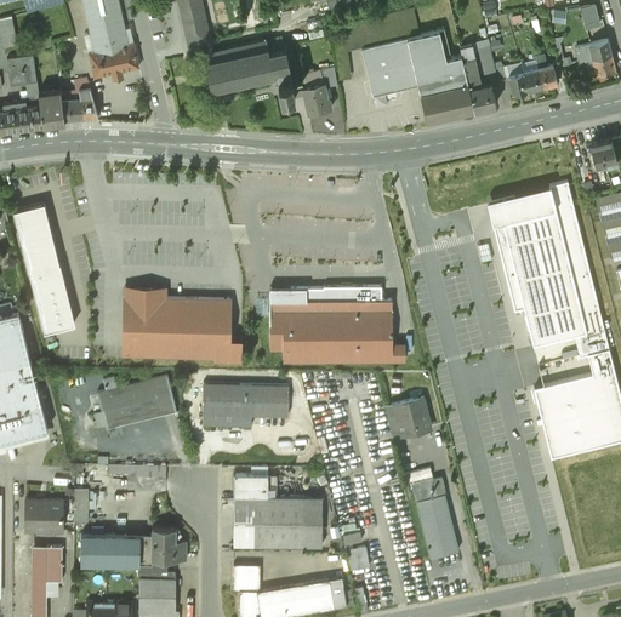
[(63,0),(35,0),(24,3),(27,15),(64,5),(63,0)]
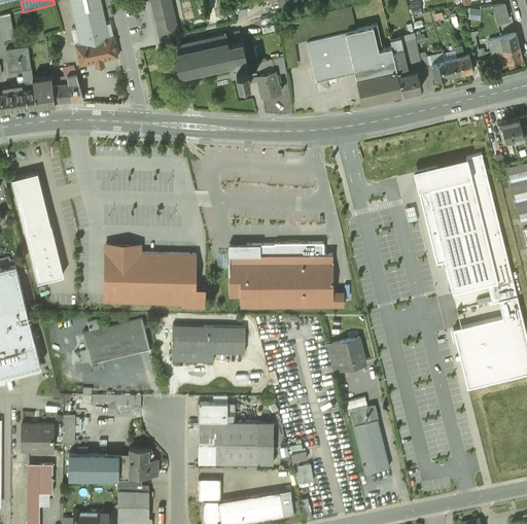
[(99,0),(69,0),(80,45),(108,39),(99,0)]
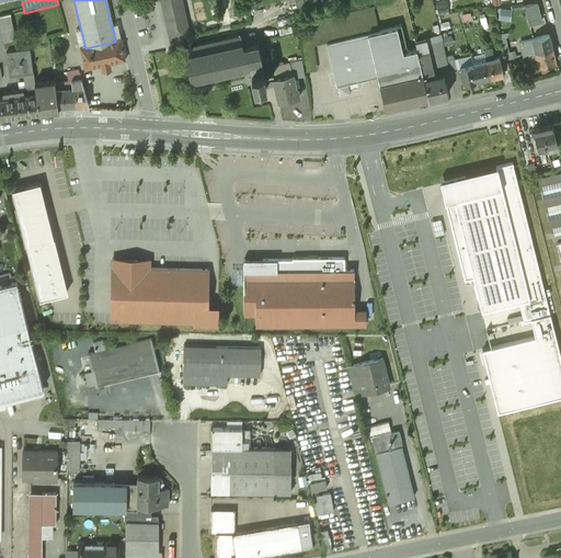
[(160,0),(170,43),(189,38),(180,0),(160,0)]
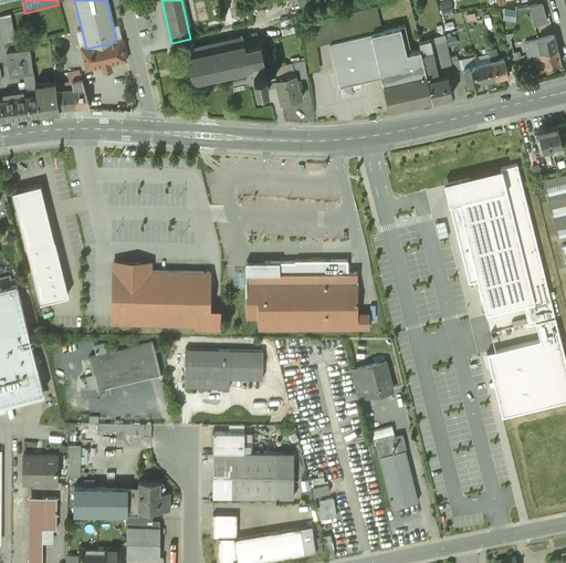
[(283,0),(284,3),(289,2),(289,4),(297,2),(300,11),(307,10),(304,0),(283,0)]
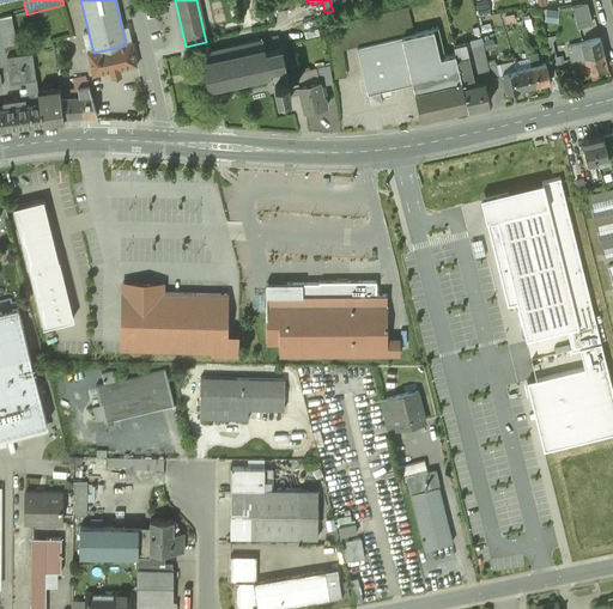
[(587,7),(572,11),(578,30),(592,25),(587,7)]
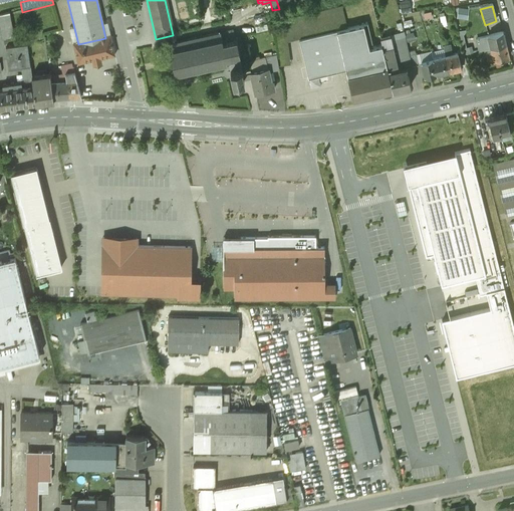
[(341,8),(283,22),(285,31),(276,32),(281,68),(290,67),(287,45),(299,42),(347,30),(341,8)]
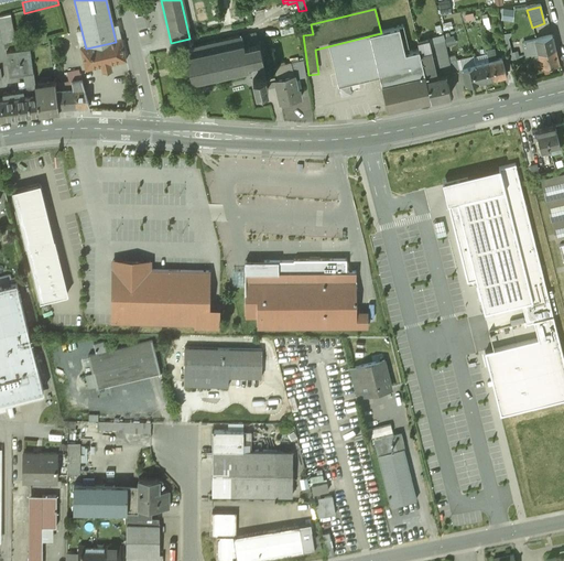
[(15,43),(10,18),(0,19),(0,33),(2,46),(15,43)]
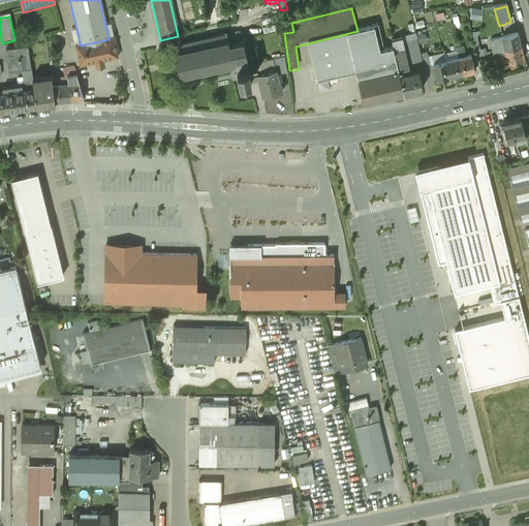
[(272,19),(260,22),(262,28),(274,25),(272,19)]
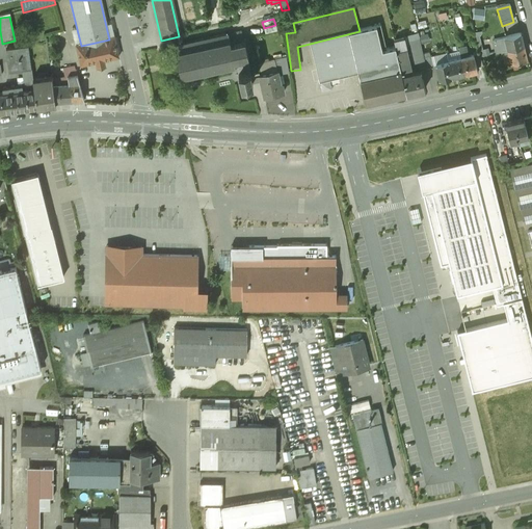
[(360,31),(310,44),(319,84),(358,75),(366,106),(406,96),(397,53),(395,49),(387,51),(380,26),(360,31)]
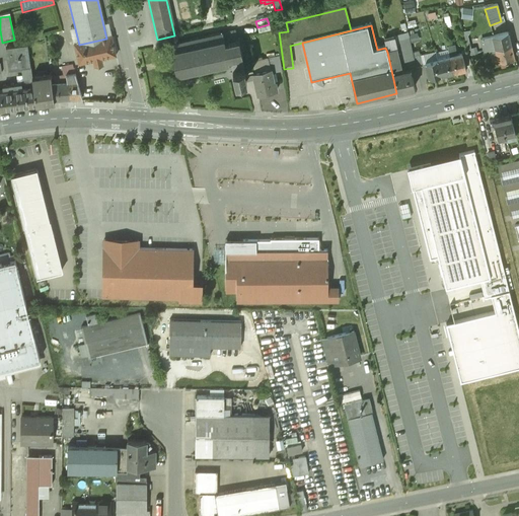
[(269,26),(257,29),(258,35),(271,32),(269,26)]
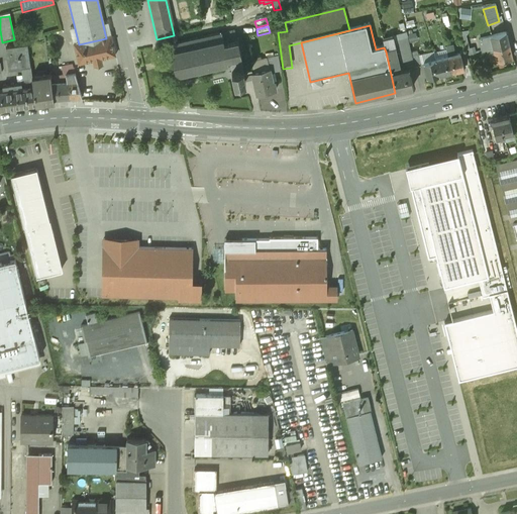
[(221,34),(169,46),(177,83),(187,81),(185,75),(230,65),(234,83),(244,81),(240,59),(241,59),(237,42),(224,45),(221,34)]
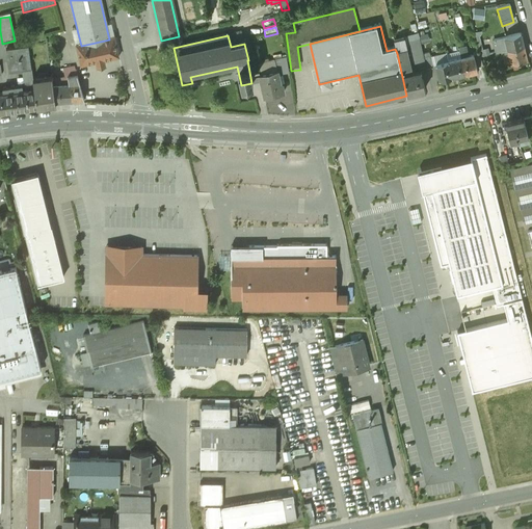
[(521,35),(505,40),(494,43),(497,55),(501,54),(524,48),(521,35)]
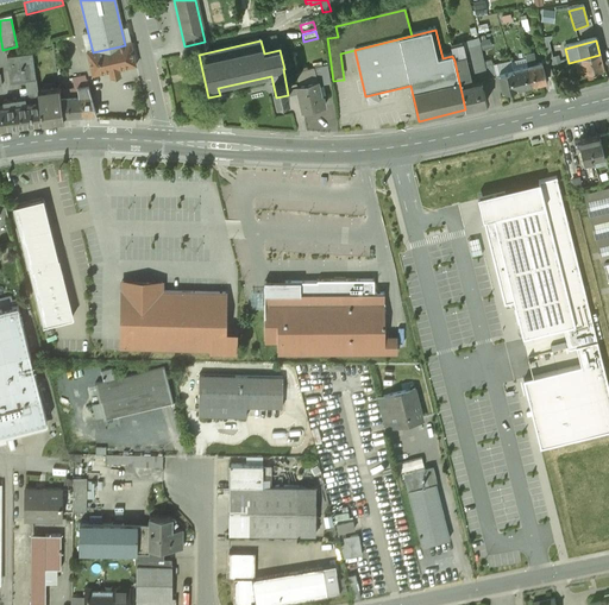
[(93,52),(87,54),(93,79),(136,68),(131,44),(125,45),(93,52)]
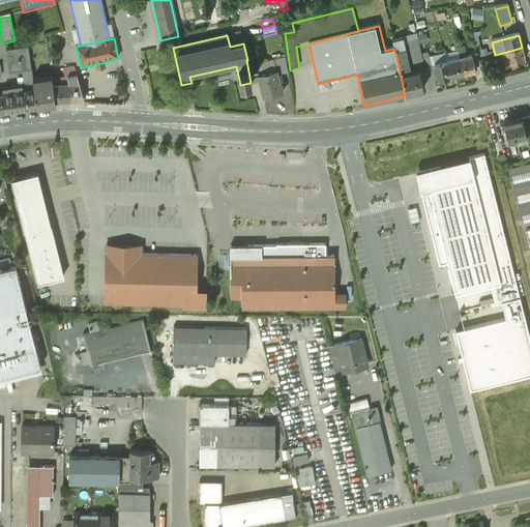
[(404,44),(403,40),(393,42),(395,53),(405,95),(406,96),(424,91),(423,91),(419,72),(419,71),(411,75),(404,44)]
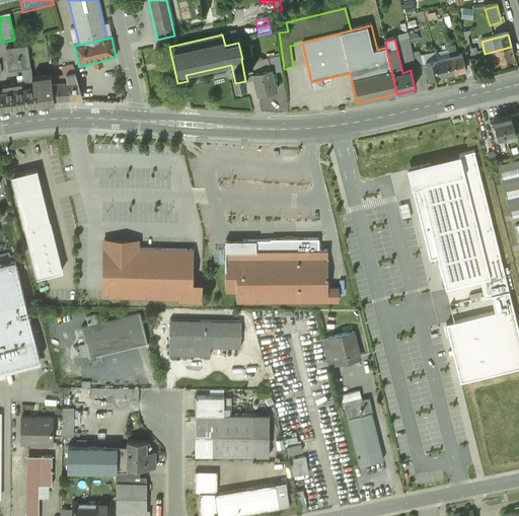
[(409,40),(395,43),(402,73),(411,70),(411,71),(416,70),(409,40)]
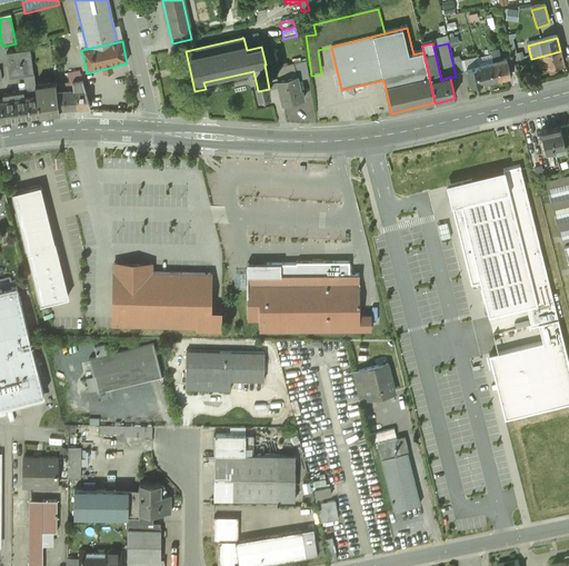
[(500,62),(498,51),(491,53),(492,65),(497,81),(510,78),(507,61),(500,62)]
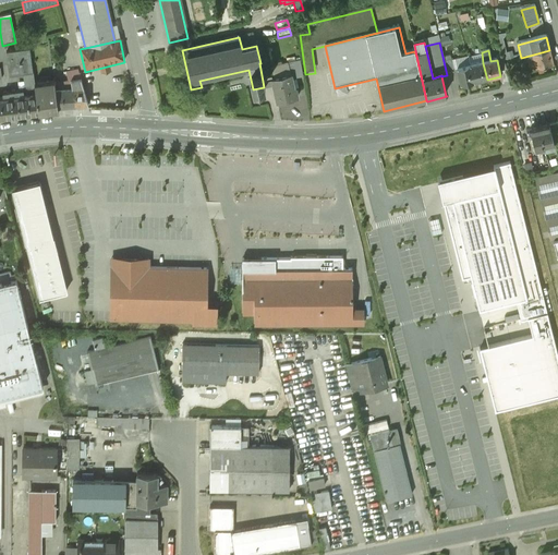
[(549,50),(525,57),(528,63),(534,61),(536,68),(553,64),(549,50)]
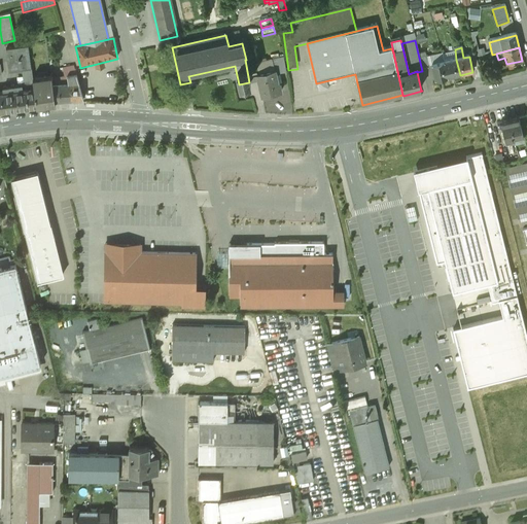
[(28,48),(5,51),(8,74),(24,72),(31,71),(28,48)]
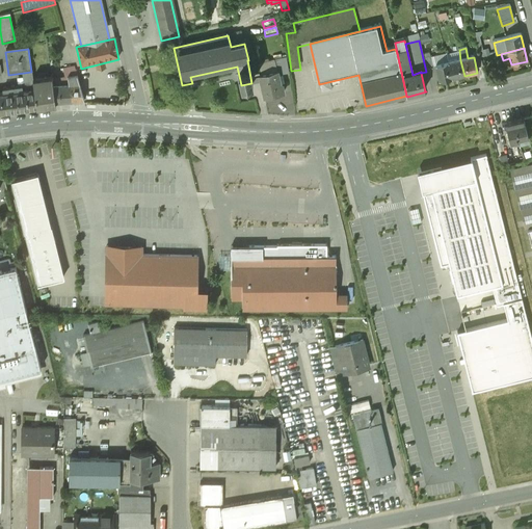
[(286,59),(274,62),(277,73),(277,76),(289,74),(286,59)]
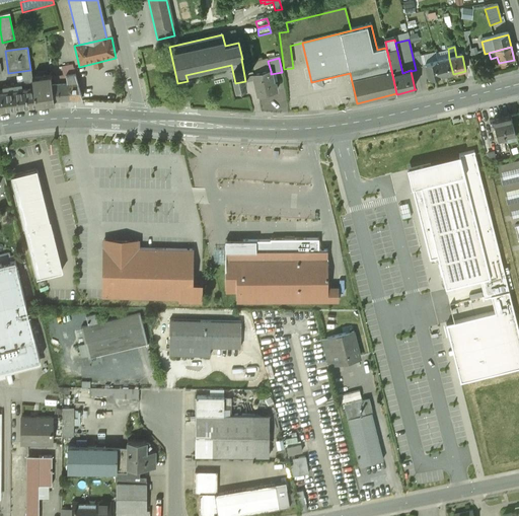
[(449,59),(437,62),(441,77),(453,74),(449,59)]
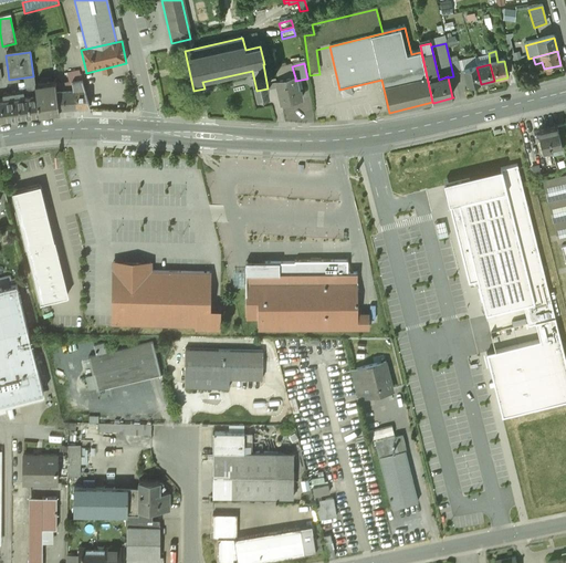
[(477,68),(463,71),(468,87),(481,84),(477,68)]
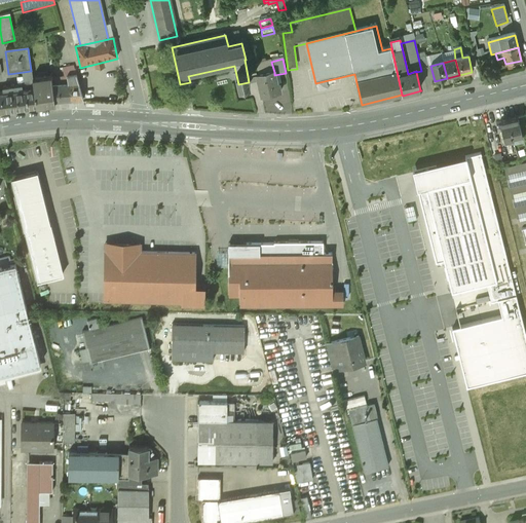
[(73,68),(63,70),(65,79),(67,79),(67,78),(76,77),(73,68)]
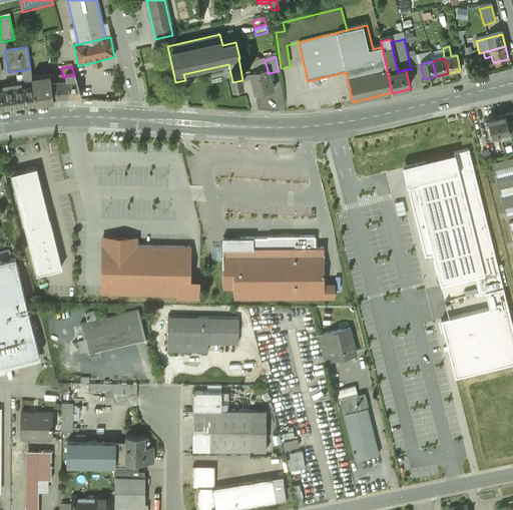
[(30,69),(23,70),(23,72),(22,73),(24,88),(32,87),(31,78),(30,69)]
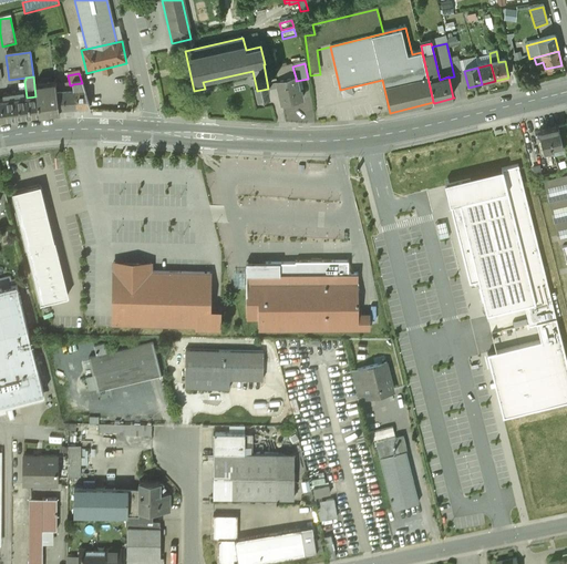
[(296,78),(277,81),(282,105),(302,101),(300,91),(299,92),(296,81),(296,78)]
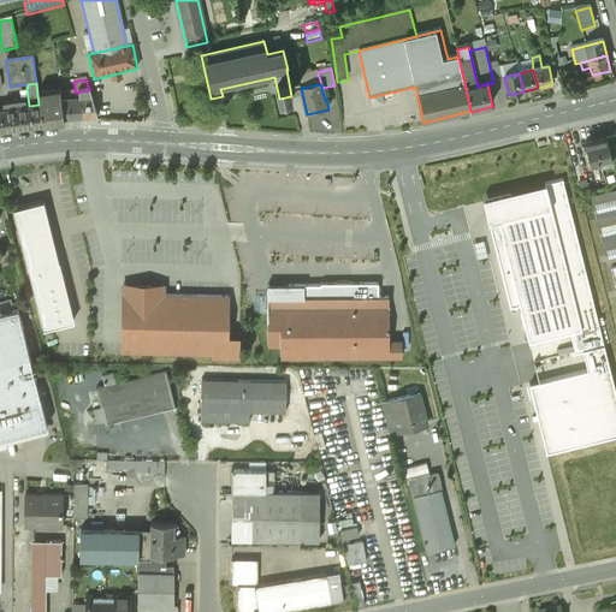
[(89,90),(78,91),(78,93),(80,101),(92,100),(89,90)]
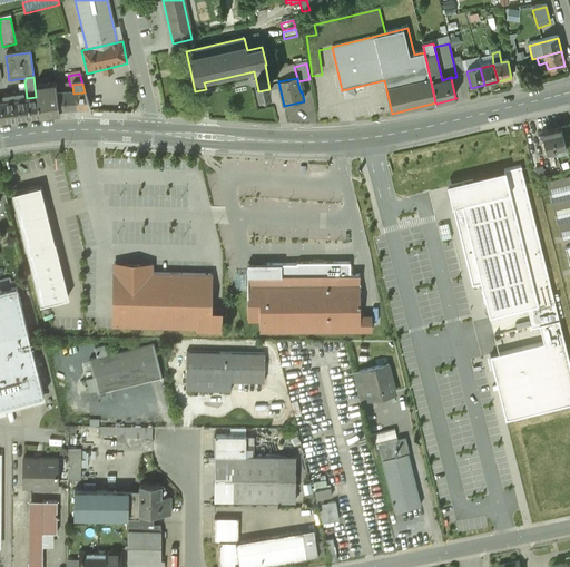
[(55,85),(35,87),(36,97),(39,117),(59,115),(55,85)]
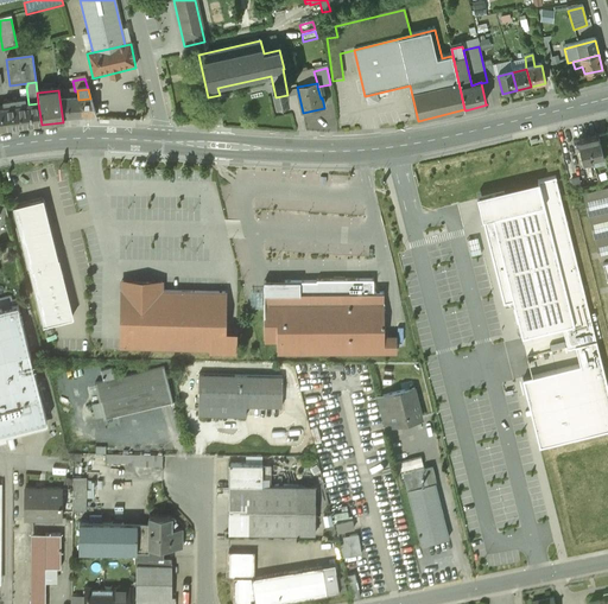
[(78,100),(61,101),(63,120),(96,118),(90,99),(78,100)]
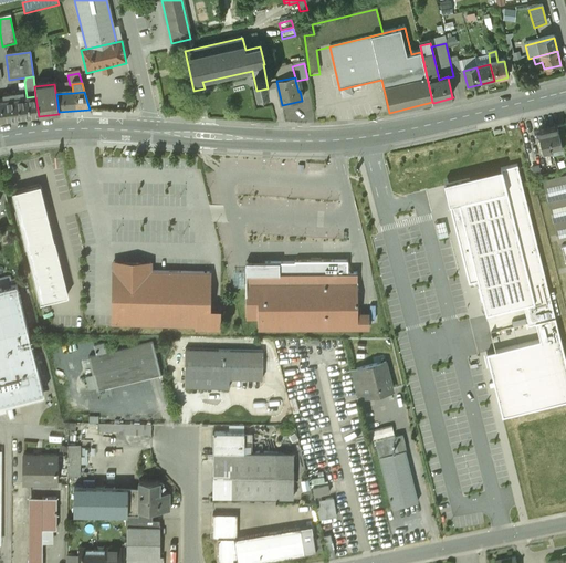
[(23,94),(2,97),(3,101),(0,101),(0,122),(39,116),(35,96),(27,97),(24,98),(23,94)]
